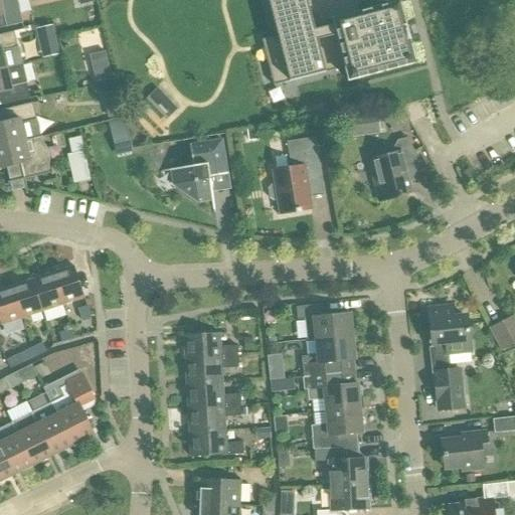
[(0,0),(0,28),(22,23),(19,8),(4,12),(0,0)]
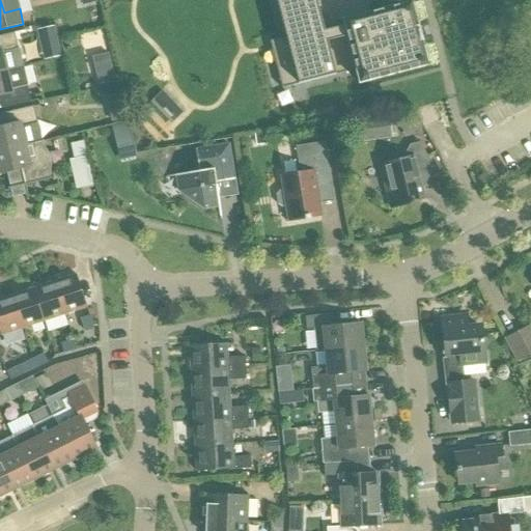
[(276,0),(285,35),(270,39),(284,98),(358,79),(360,84),(428,65),(412,2),(370,12),(367,0),(276,0)]
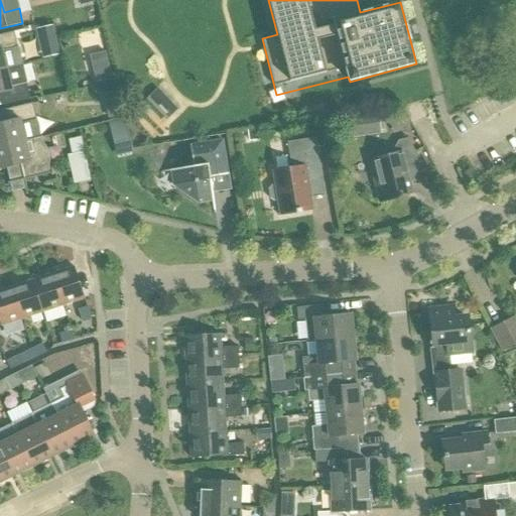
[(52,25),(35,29),(38,44),(56,40),(52,25)]
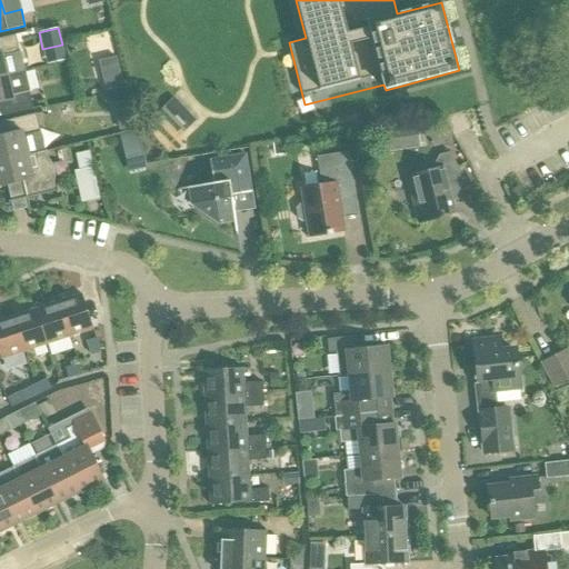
[(0,77),(7,76),(2,58),(20,53),(15,35),(0,38),(0,77)]
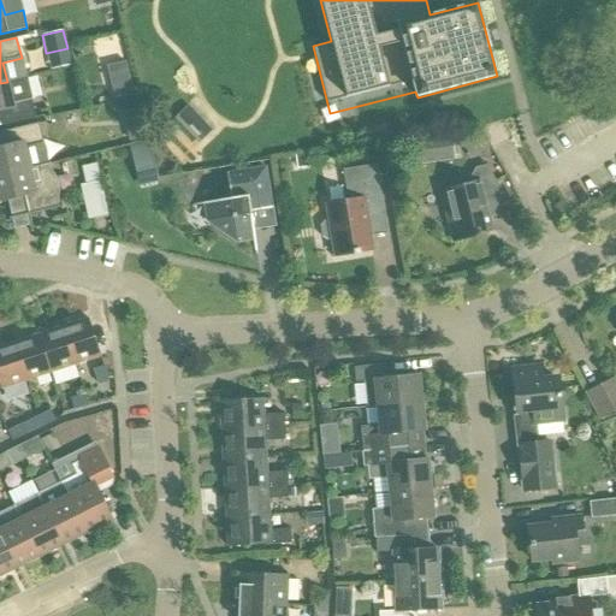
[(37,57),(41,81),(82,73),(78,51),(37,57)]
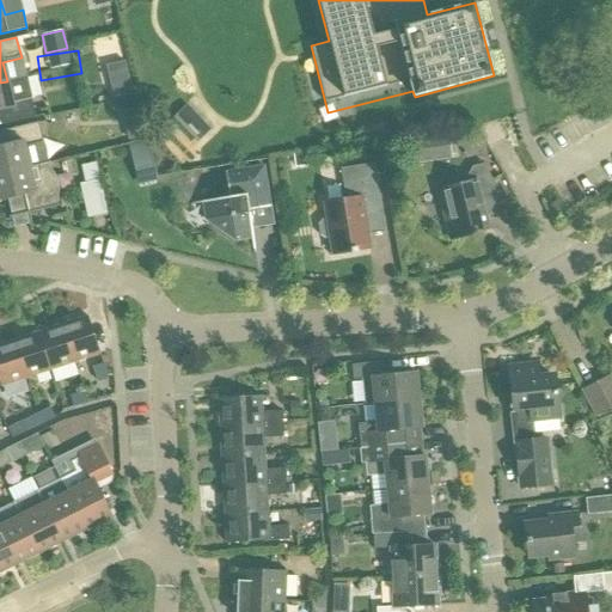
[(36,117),(26,78),(7,83),(7,81),(0,83),(0,118),(1,126),(36,117)]
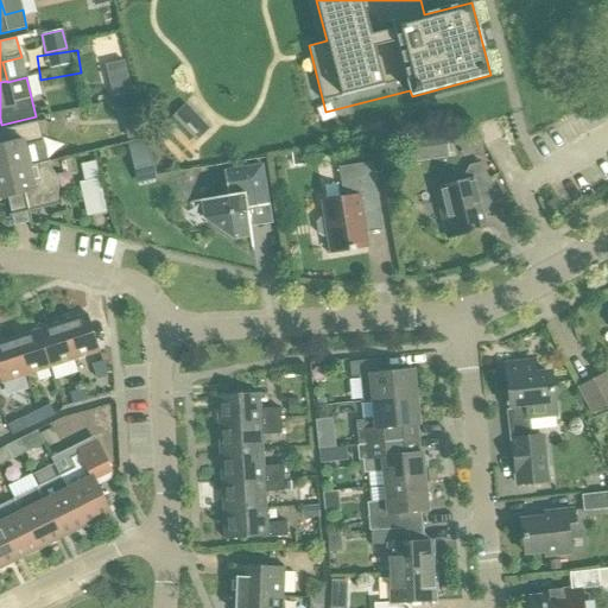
[(111,89),(113,97),(132,94),(130,84),(111,89)]
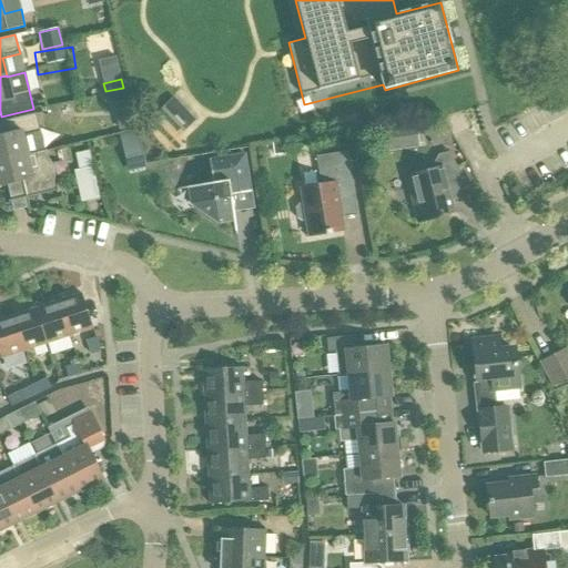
[(184,109),(172,121),(183,132),(195,120),(184,109)]
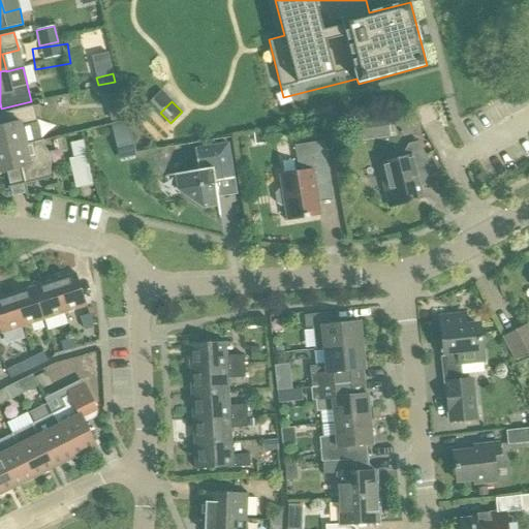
[(33,105),(3,113),(6,126),(0,127),(0,149),(26,143),(22,126),(37,122),(33,105)]
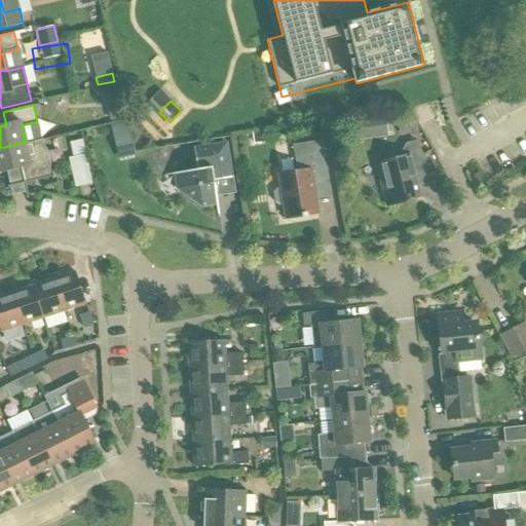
[(108,113),(110,121),(124,118),(122,110),(108,113)]
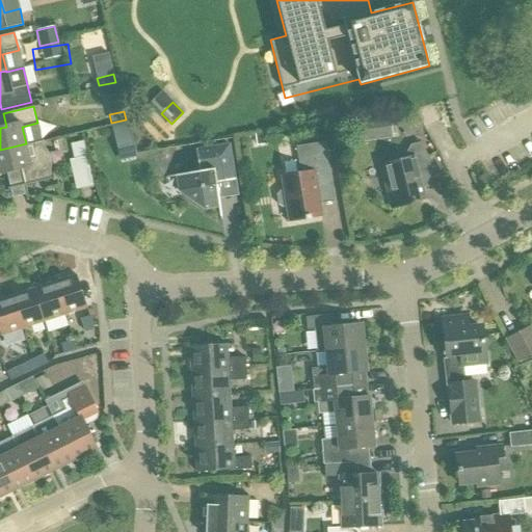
[(390,116),(366,121),(368,141),(393,138),(390,116)]
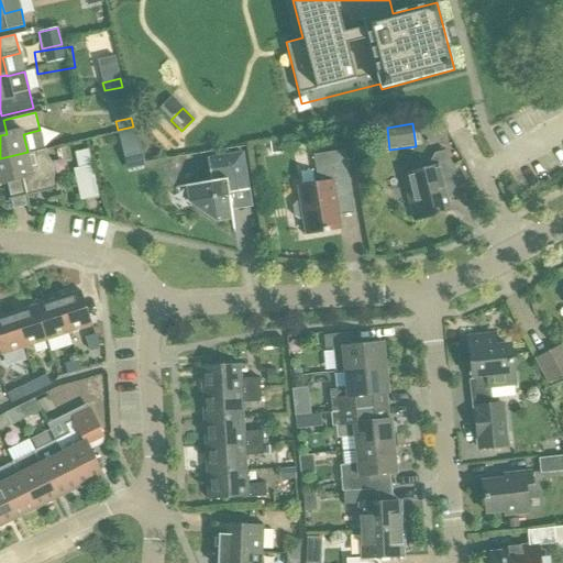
[(135,130),(118,134),(121,146),(139,143),(135,130)]
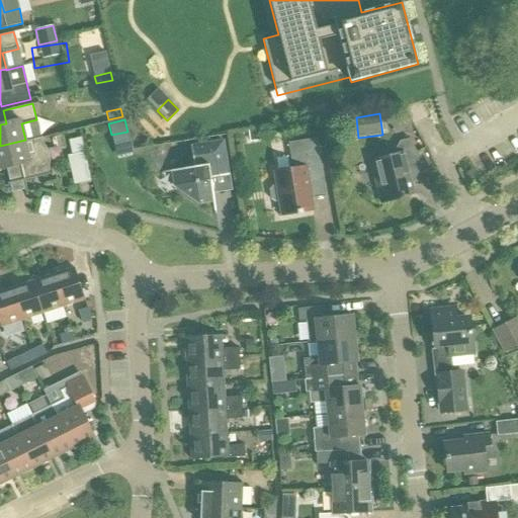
[(25,140),(0,146),(0,170),(19,165),(23,181),(50,175),(49,174),(48,174),(50,159),(49,152),(39,139),(40,139),(40,138),(25,141),(25,140)]
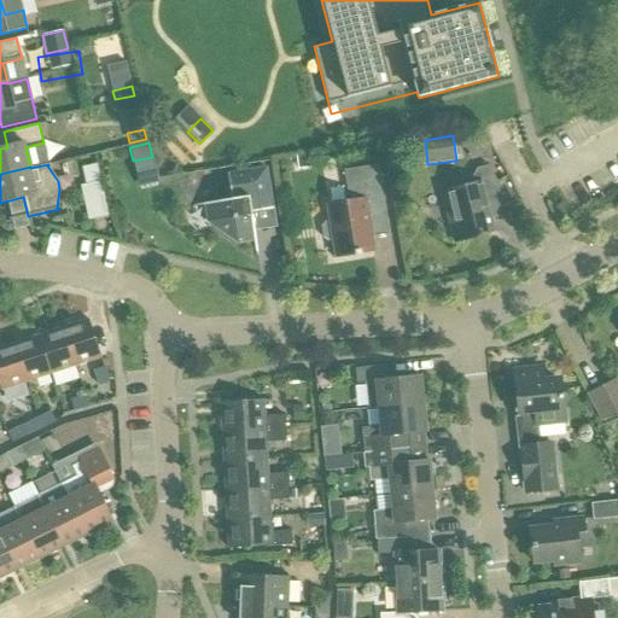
[(374,252),(368,215),(385,213),(378,165),(343,172),(348,202),(330,205),(332,221),(325,222),(321,227),(322,238),(328,242),(336,240),(338,257),(356,254),(356,256),(374,252)]
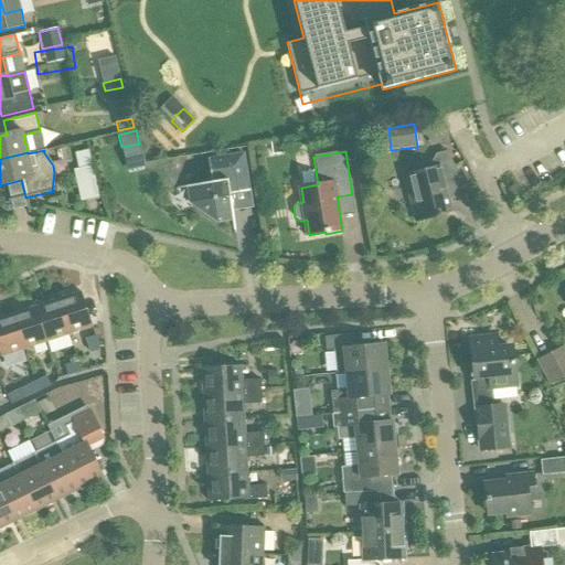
[(417,221),(451,212),(445,185),(462,180),(447,151),(436,155),(427,171),(405,177),(417,221)]
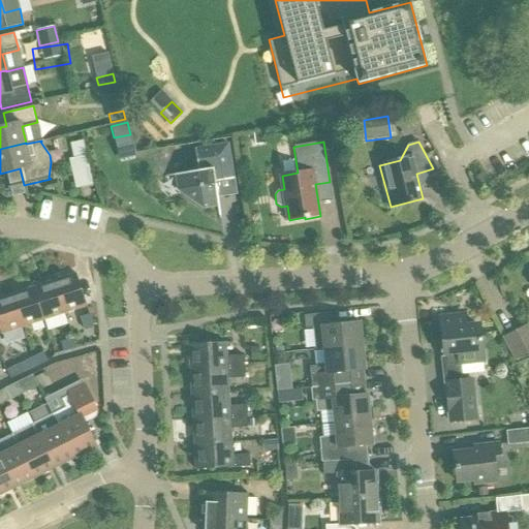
[(127,168),(145,166),(142,144),(124,146),(127,168)]
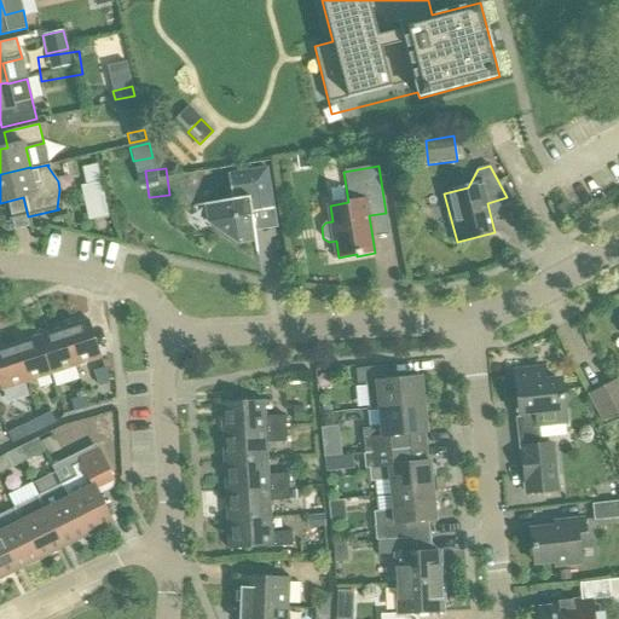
[(239,243),(258,239),(253,212),(273,209),(267,168),(227,174),(231,200),(208,204),(210,223),(239,243)]
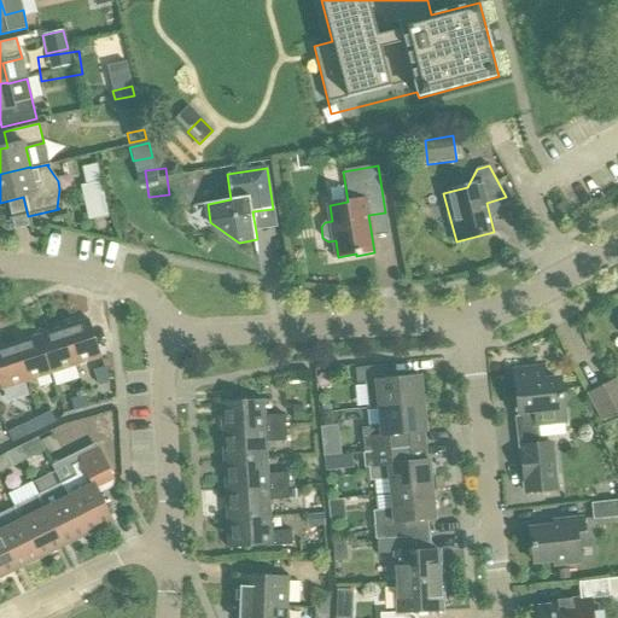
[(100,182),(80,186),(88,222),(109,217),(100,182)]
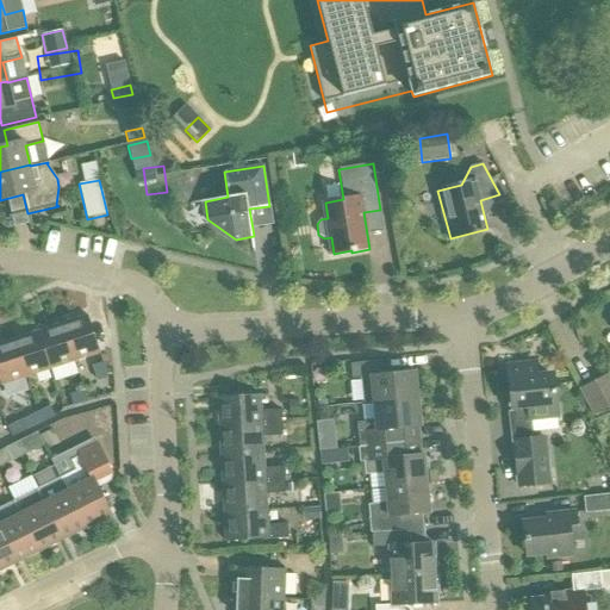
[(280,222),(263,223),(268,272),(285,271),(280,222)]
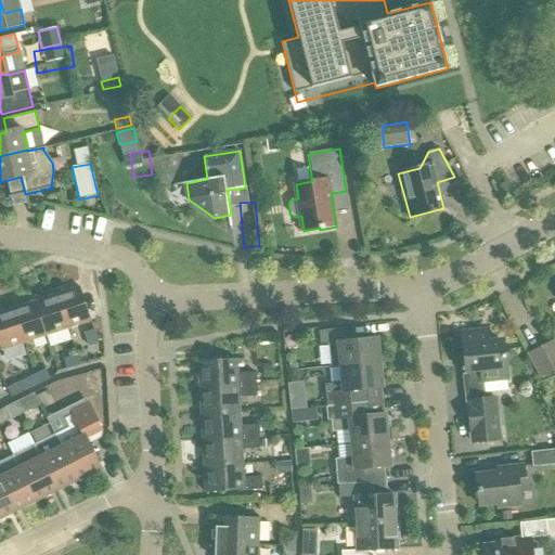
[(57,296),(68,331),(91,323),(80,288),(57,296)]
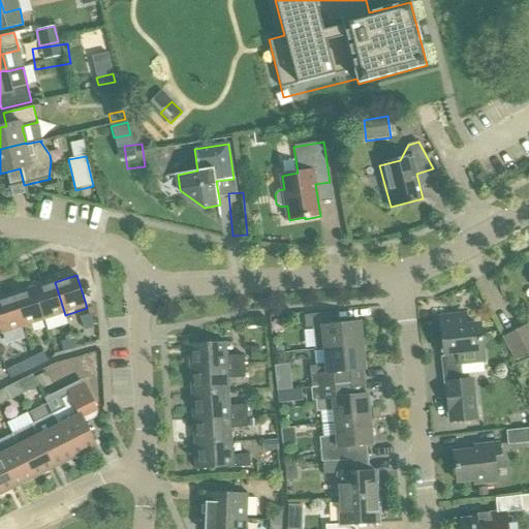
[(44,321),(65,315),(55,282),(33,289),(44,321)]
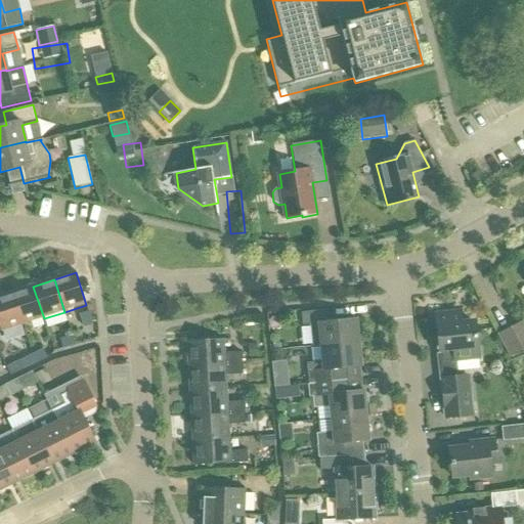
[(23,325),(44,318),(33,287),(11,294),(23,325)]
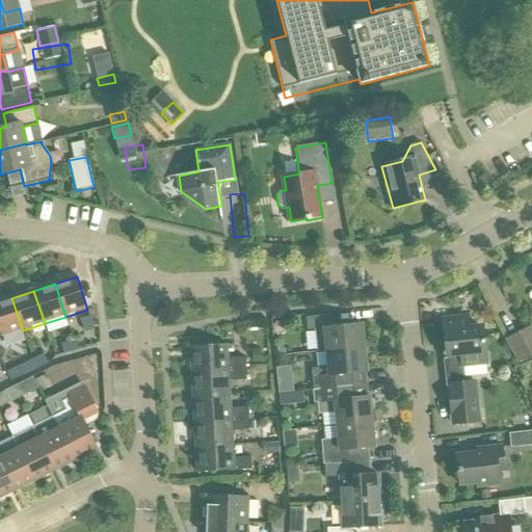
[(0,334),(1,338),(23,330),(11,298),(0,301),(0,334)]
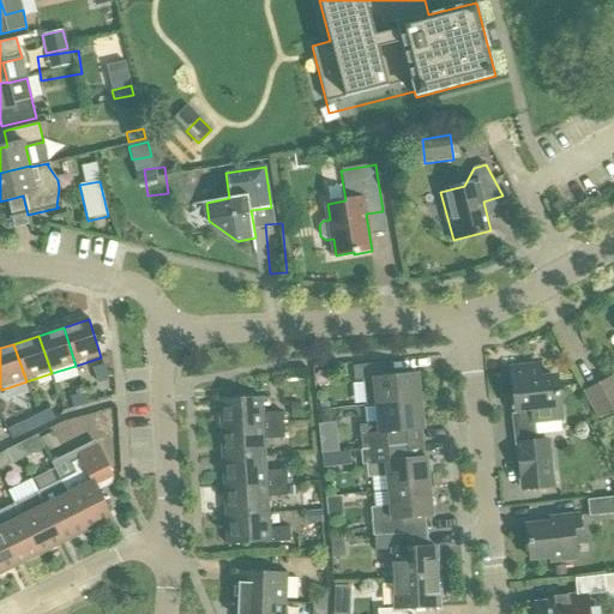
[(377,405),(421,401),(419,374),(386,378),(384,363),(354,367),(356,381),(374,380),(377,405)]
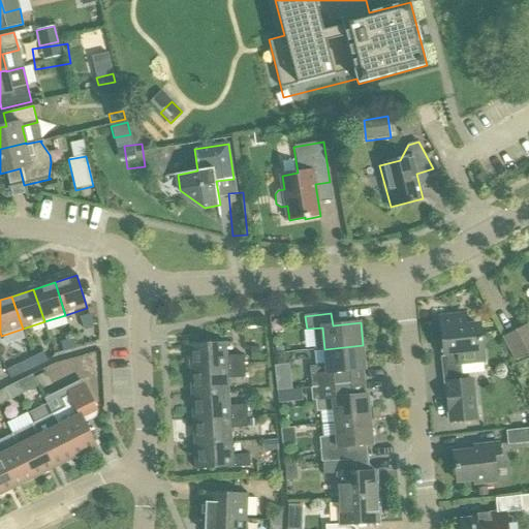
[(84,331),(93,328),(89,314),(80,317),(84,331)]
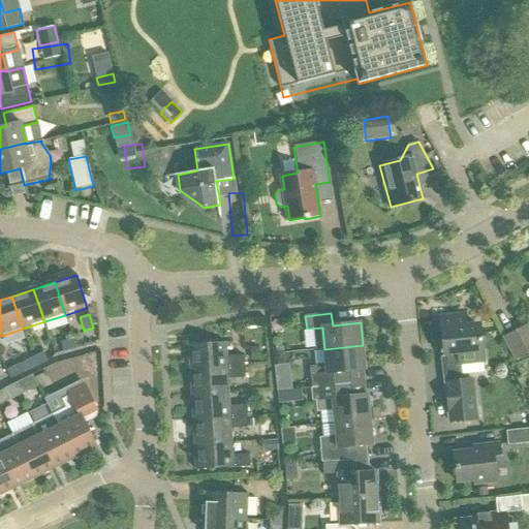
[(466,329),(465,314),(440,317),(442,339),(444,339),(447,366),(485,362),(480,327),(466,329)]
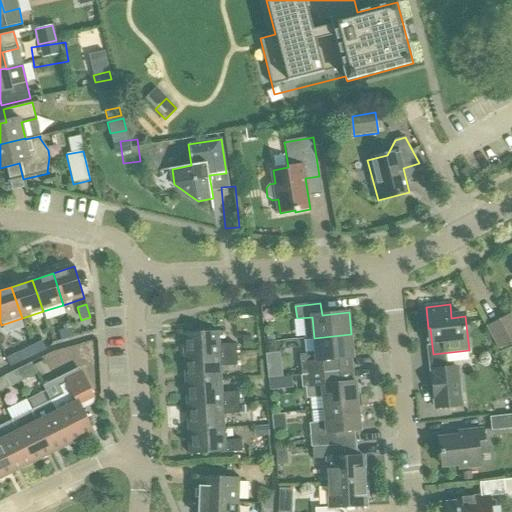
[(498,349),(511,341),(511,316),(510,313),(485,327),(498,349)]
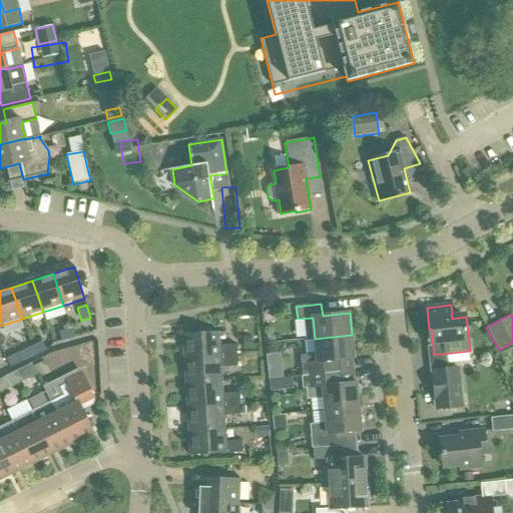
[(61,342),(73,338),(71,329),(58,333),(61,342)]
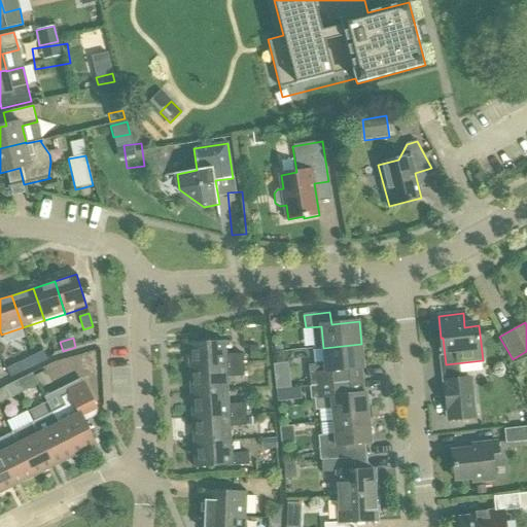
[(190,367),(242,365),(241,355),(226,356),(225,342),(189,344),(190,367)]
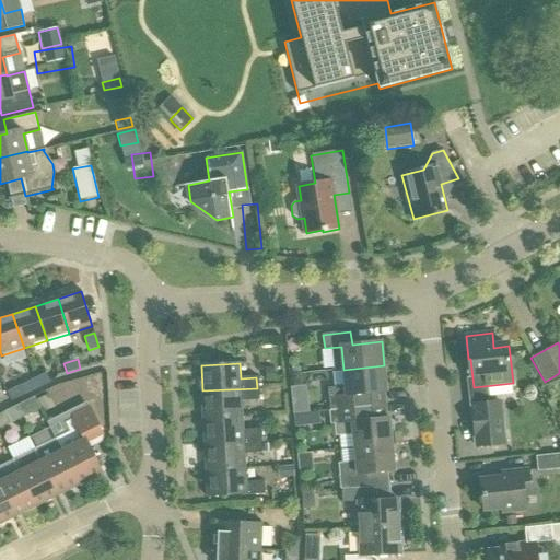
[(346,386),(327,388),(329,410),(359,408),(386,405),(385,392),(387,392),(384,365),(343,370),(346,386)]
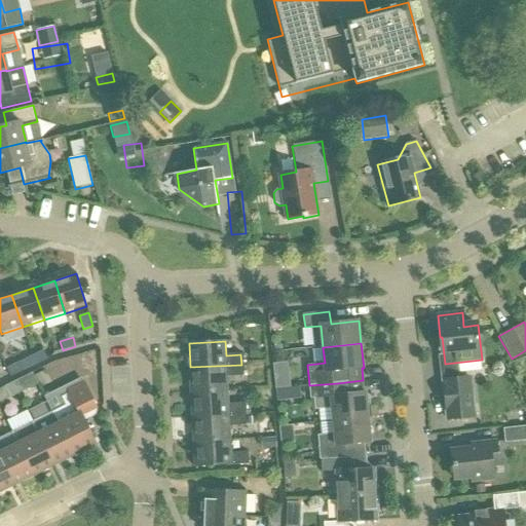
[(258,358),(257,346),(249,346),(249,359),(258,358)]
